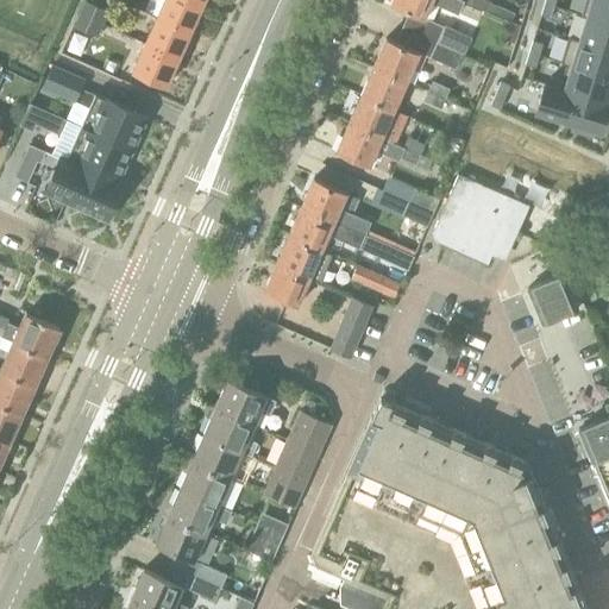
[(76,0),(75,0),(74,0),(50,52),(81,67),(85,57),(62,46),(68,33),(62,31),(76,0)]
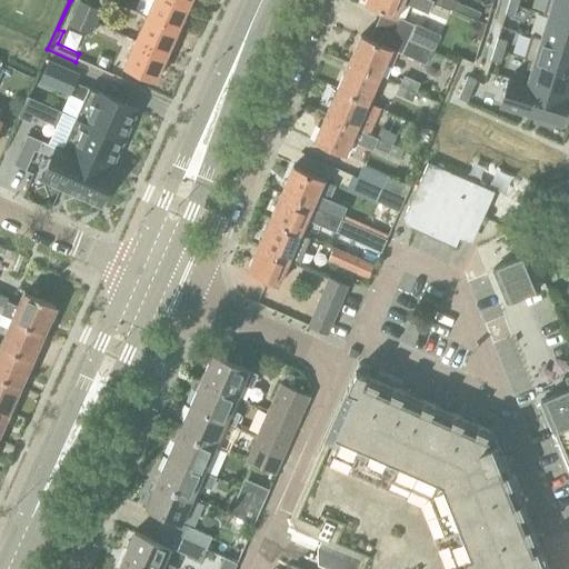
[(79,0),(75,12),(97,22),(102,10),(80,0),(79,0)]
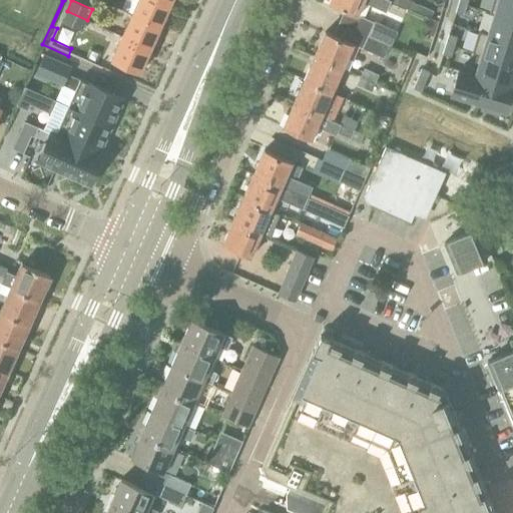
[(161,26),(171,3),(163,0),(138,0),(132,13),(161,26)]
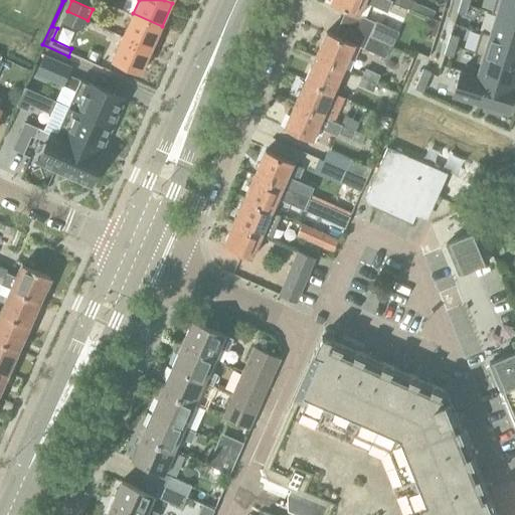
[(392,0),(331,0),(330,3),(359,15),(365,2),(388,12),(392,0)]
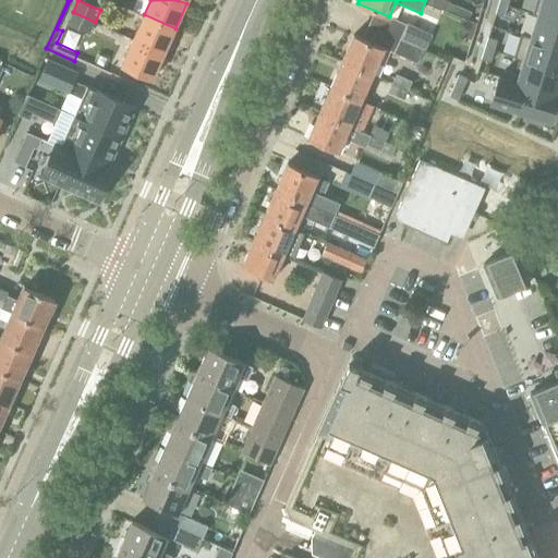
[(557,0),(537,0),(533,14),(557,21),(557,0)]
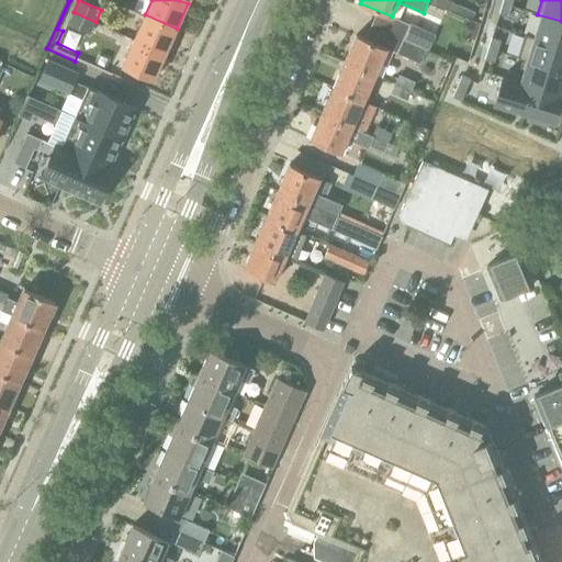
[(508,17),(512,6),(503,3),(499,14),(508,17)]
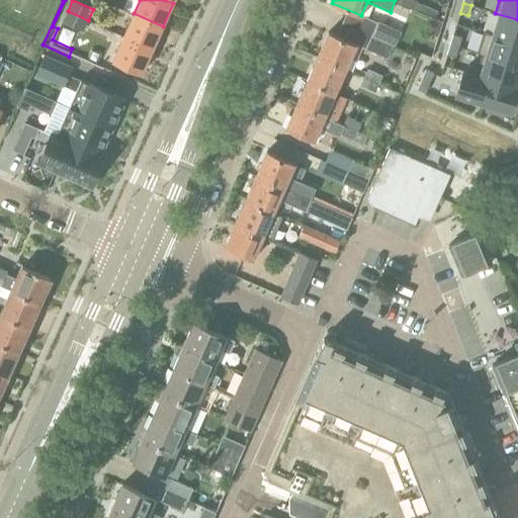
[(83,31),(88,20),(68,11),(63,22),(83,31)]
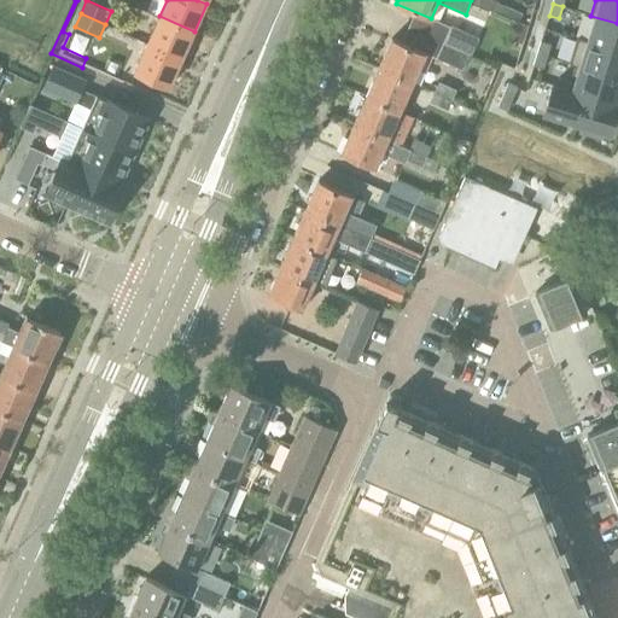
[(182,58),(194,31),(159,16),(147,44),(182,58)]
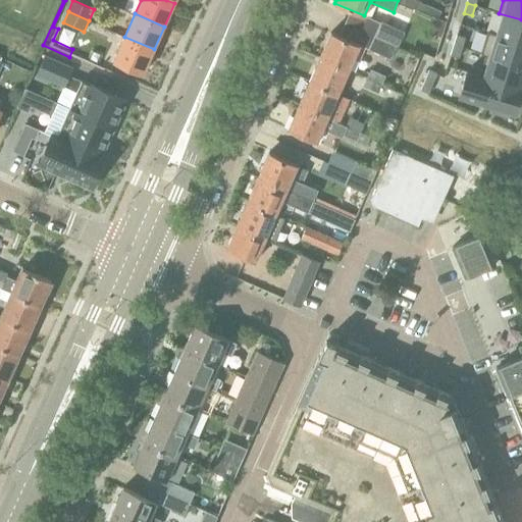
[(521,19),(499,13),(503,15),(497,35),(487,32),(487,33),(521,43),(521,19)]
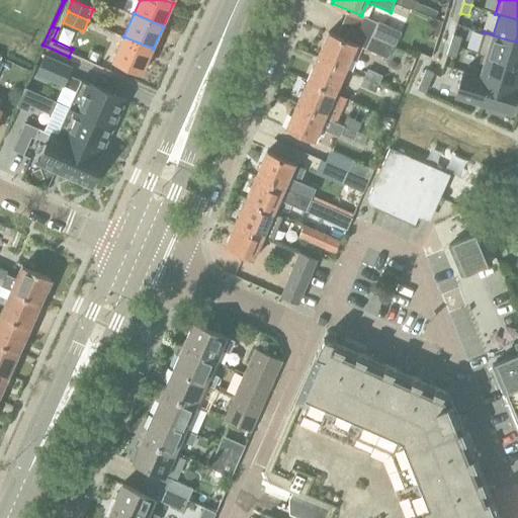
[(377,21),(371,35),(394,45),(396,46),(402,31),(377,20),(377,21)]
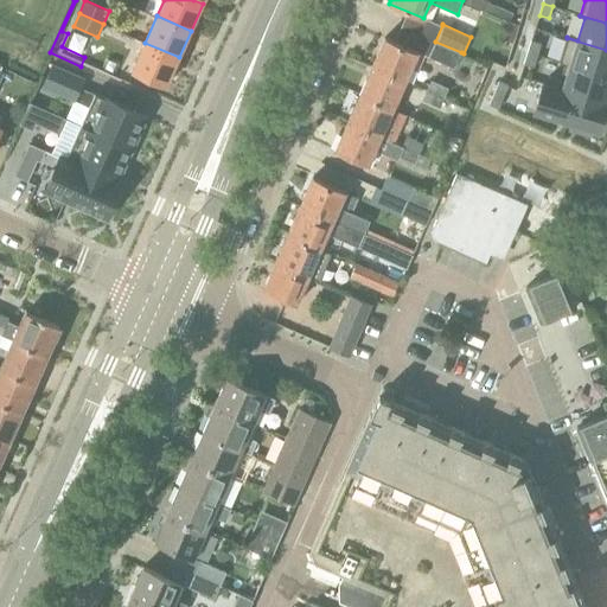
[(417,52),(385,37),(372,65),(406,80),(417,52)]
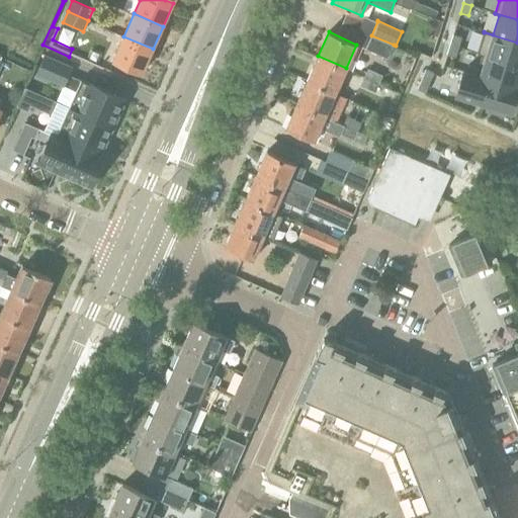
[(517,42),(484,32),(478,53),(517,65),(517,42)]
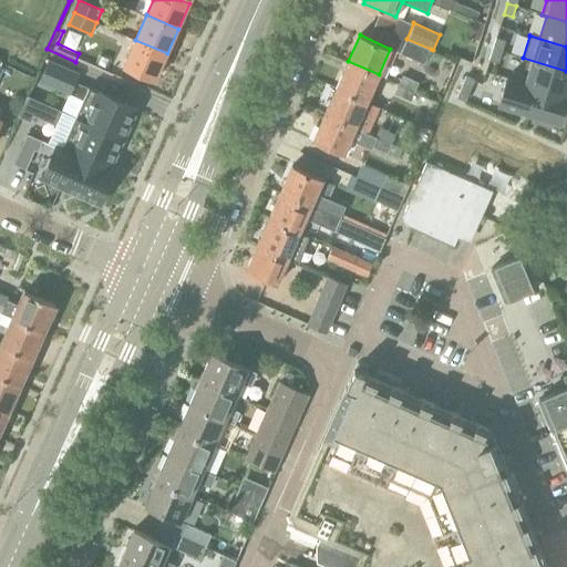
[(502,52),(505,40),(496,38),(493,49),(502,52)]
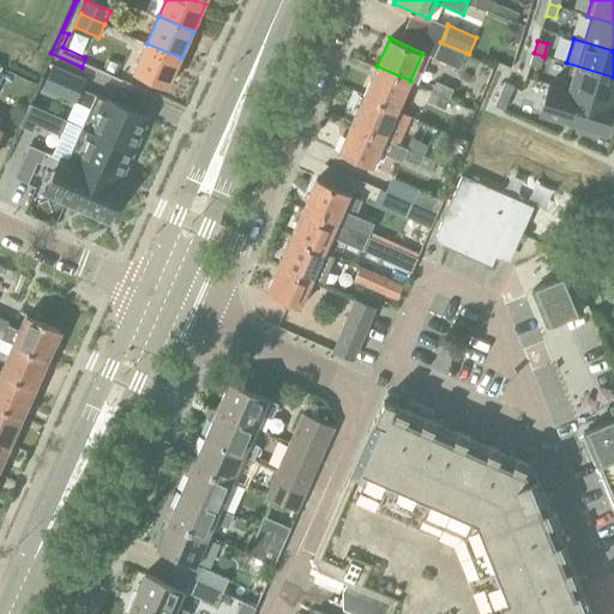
[(459,70),(467,53),(440,42),(433,58),(459,70)]
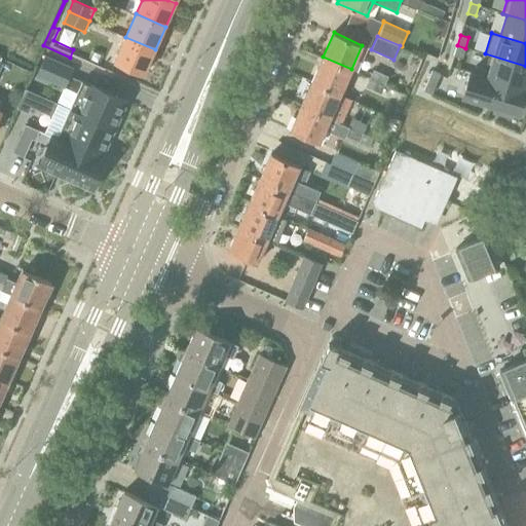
[(144,74),(155,49),(125,37),(115,61),(144,74)]
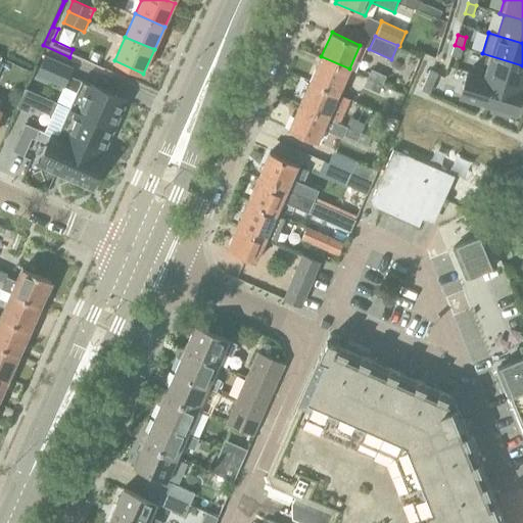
[(460,57),(463,48),(455,45),(452,55),(460,57)]
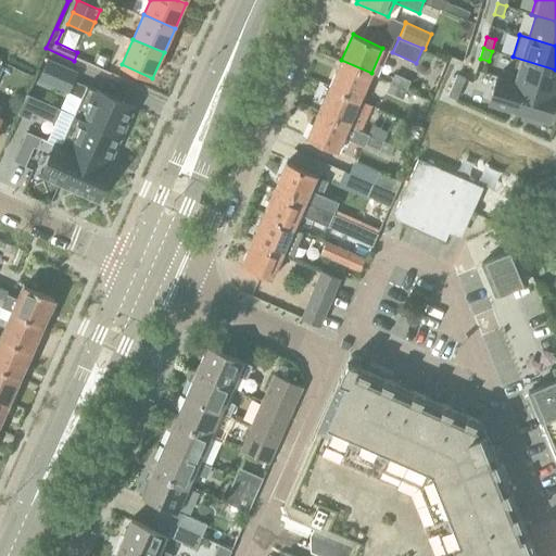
[(39,80),(71,95),(80,73),(72,68),(73,66),(50,57),(39,80)]
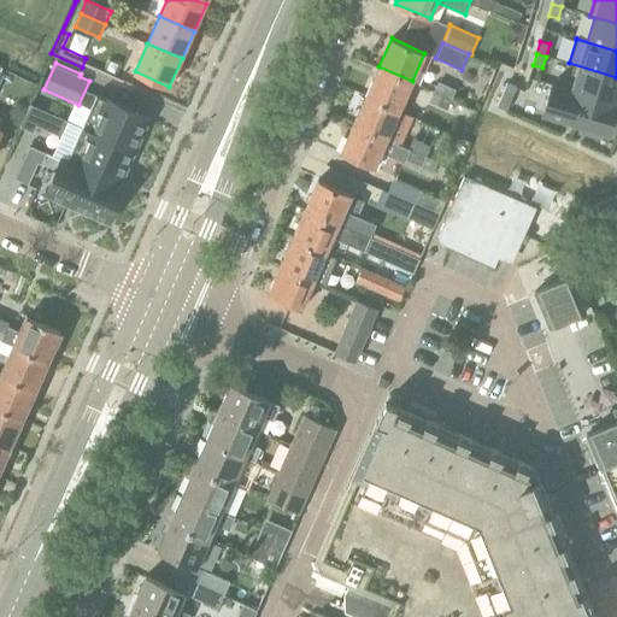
[(552,84),(551,86),(585,95),(616,105),(616,104),(616,99),(616,77),(569,63),(569,64),(574,66),(566,89),(552,84)]
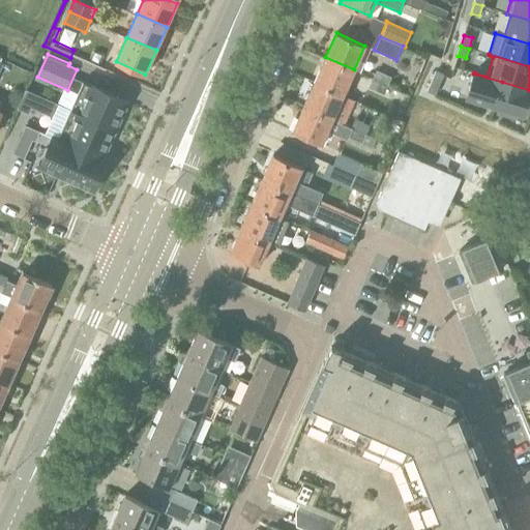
[(360,72),(354,69),(325,57),(315,82),(343,94),(354,70),(360,72)]
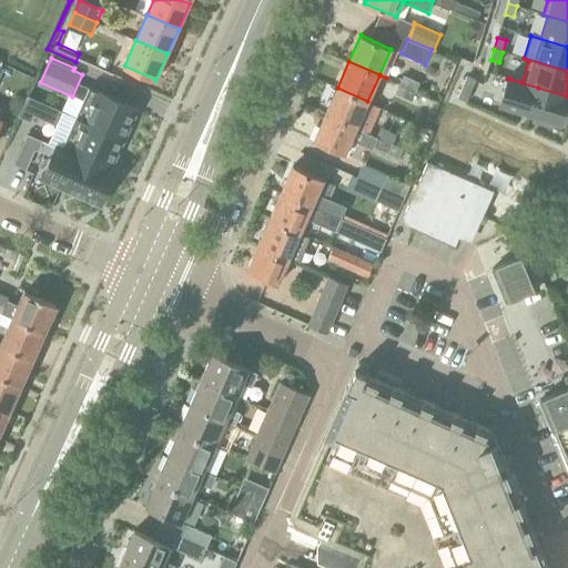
[(399,84),(416,91),(419,82),(404,74),(399,84)]
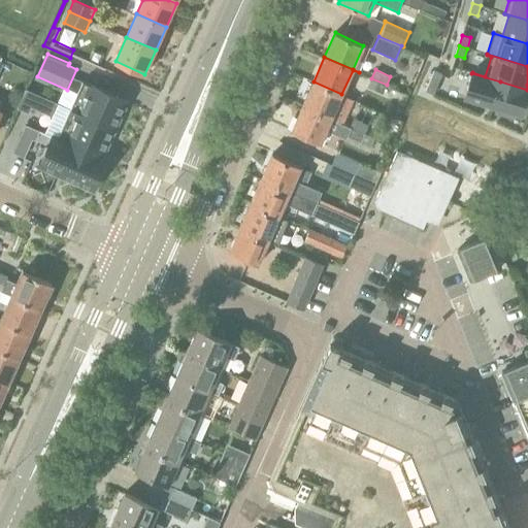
[(434,71),(430,80),(432,81),(438,85),(442,74),(434,71)]
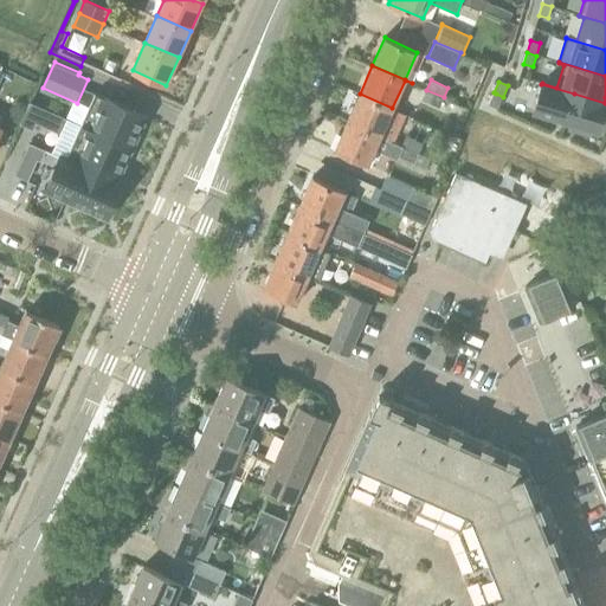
[(533,110),(566,121),(574,94),(541,84),(533,110)]
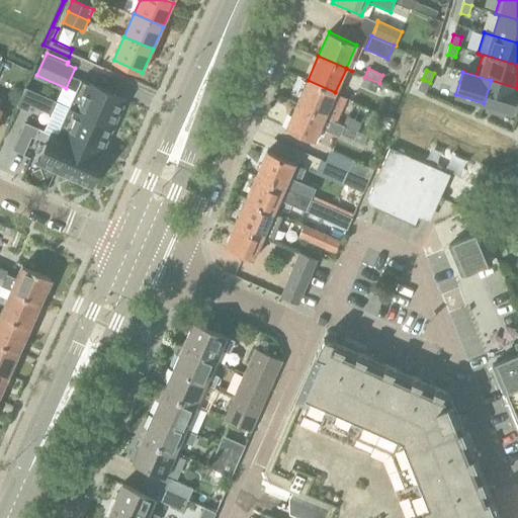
[(375,91),(379,83),(364,77),(360,85),(375,92),(375,91)]
